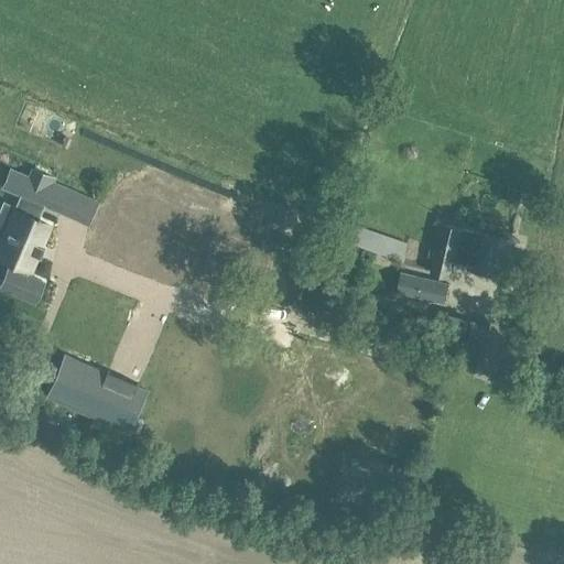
[(53,183),(49,181),(39,203),(56,209),(65,187),(53,183)]
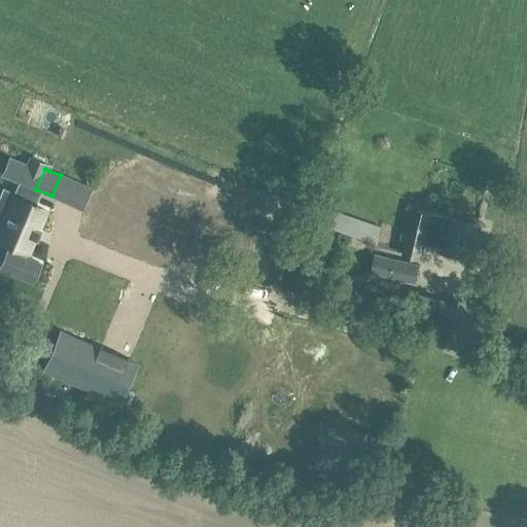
[(20,187),(15,197),(0,233),(0,238),(28,250),(46,210),(35,205),(39,195),(20,187)]
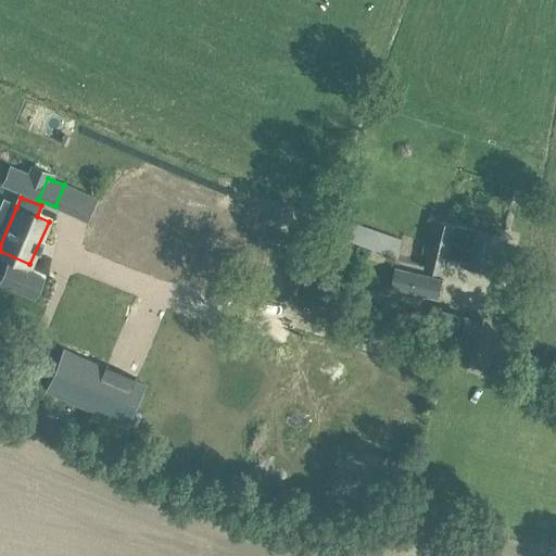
[(401,240),(332,216),(326,234),(395,257),(401,240)]
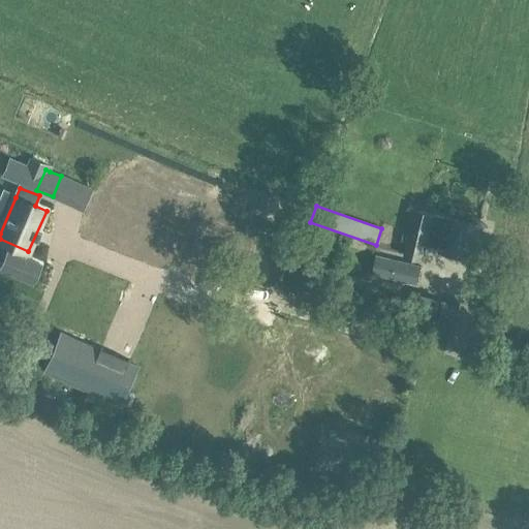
[(404,234),(403,239),(407,241),(404,255),(423,259),(426,245),(440,248),(446,218),(414,211),(409,235),(404,234)]
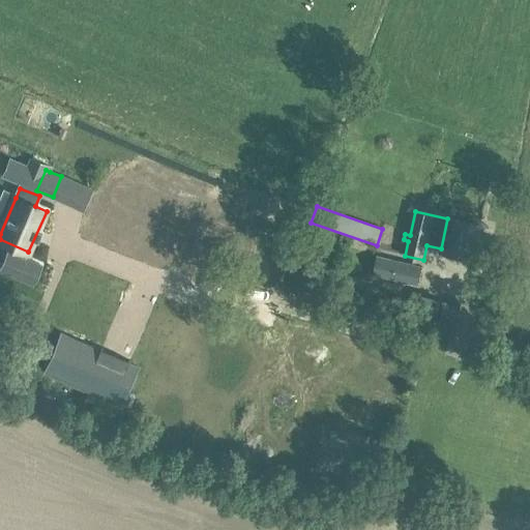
[(447,218),(441,248),(441,253),(472,260),(480,226),(447,218)]
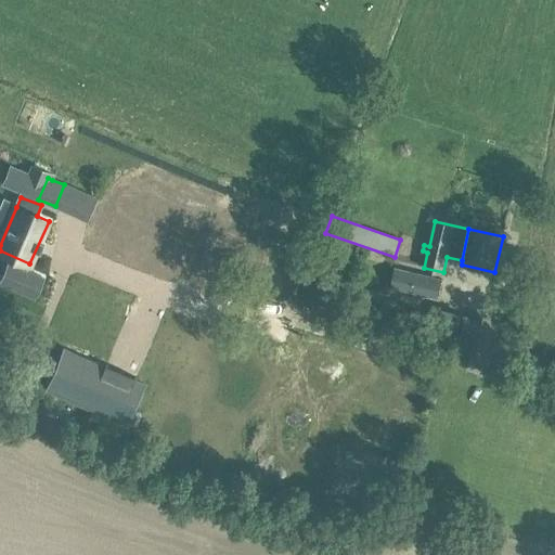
[(389,287),(405,291),(437,298),(441,279),(395,267),(389,287)]
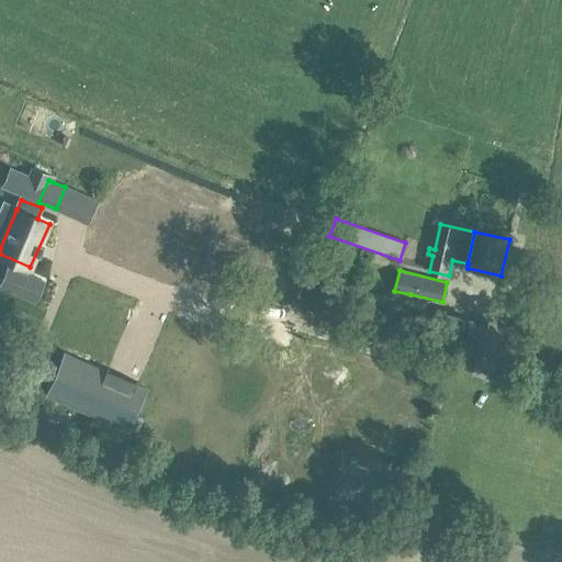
[(363,288),(358,300),(379,307),(384,295),(363,288)]
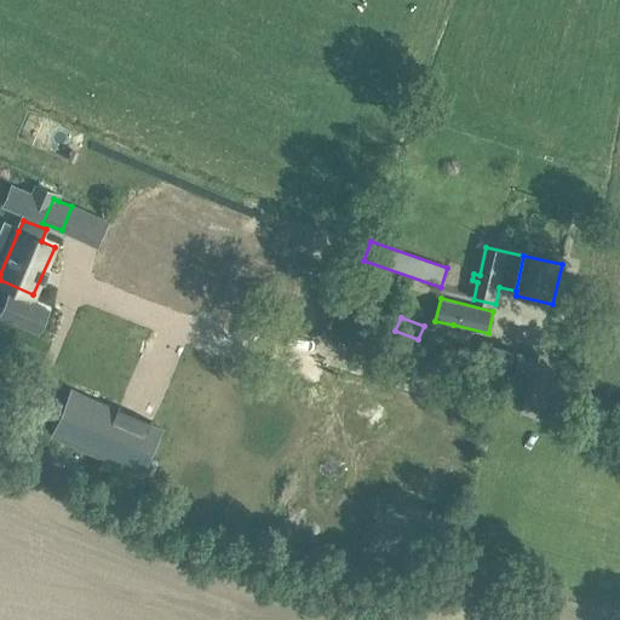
[(488,362),(512,368),(516,349),(493,344),(488,362)]
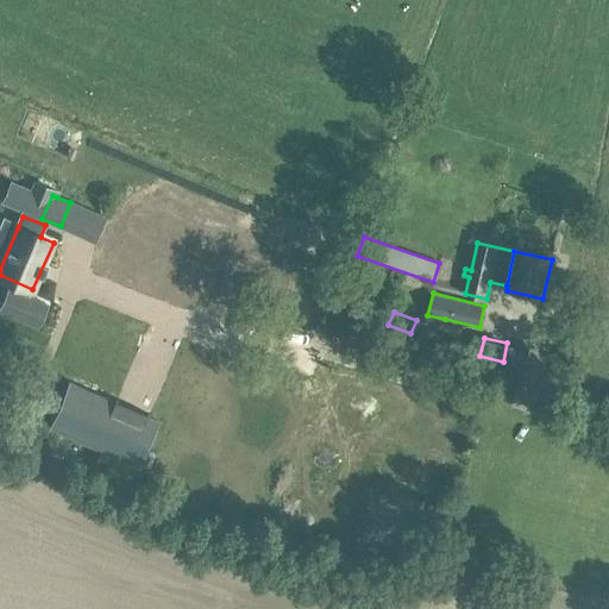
[(509,345),(506,357),(504,366),(525,371),(529,350),(509,345)]
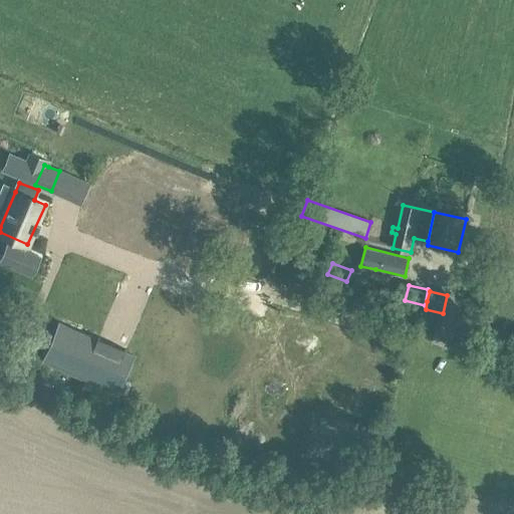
[(58,325),(43,361),(119,393),(134,356),(58,325)]
